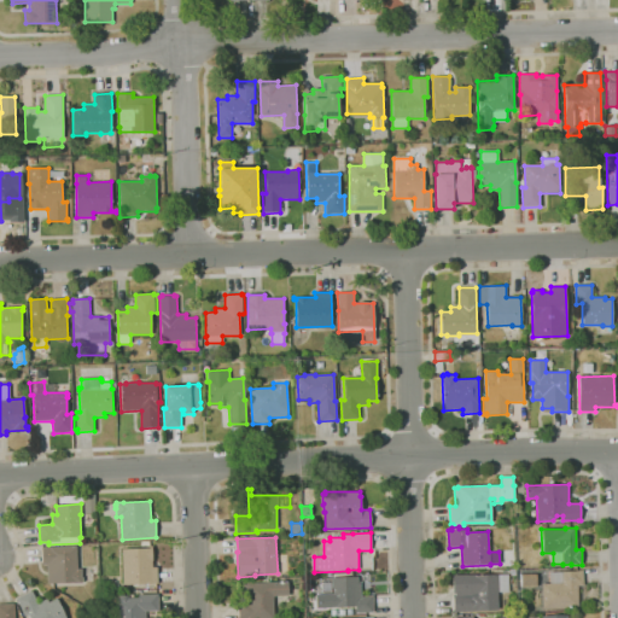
[(123,586),(122,549),(150,548),(150,546),(152,546),(153,567),(157,567),(158,583),(123,586)]
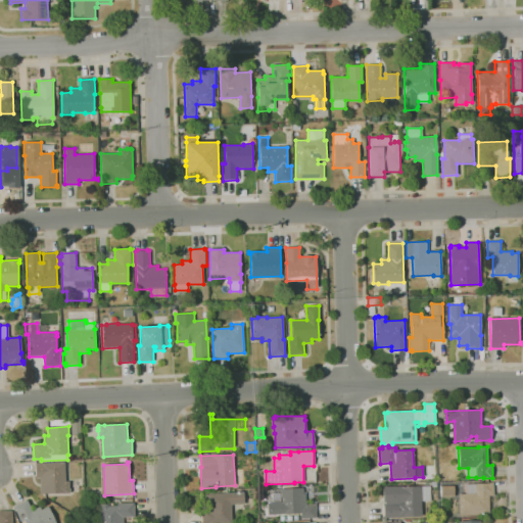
[(40,493),(40,478),(36,478),(35,463),(64,463),(65,481),(69,481),(69,488),(70,488),(70,492),(69,492),(69,493),(40,493)]
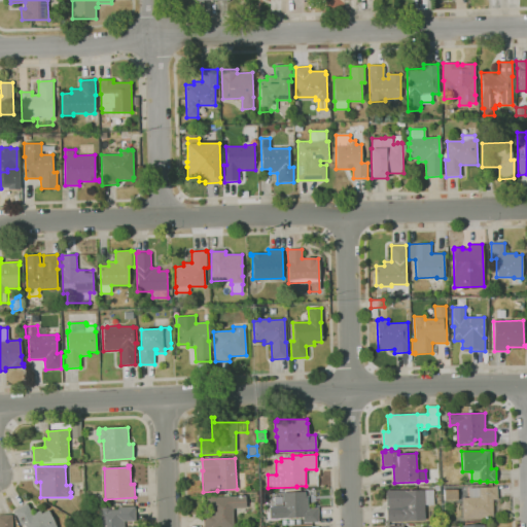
[(463,519),(463,518),(458,518),(458,502),(462,502),(462,498),(469,497),(468,488),(479,488),(479,487),(492,487),(497,486),(498,499),(493,499),(493,500),(497,500),(498,517),(493,517),(493,519),(463,519)]
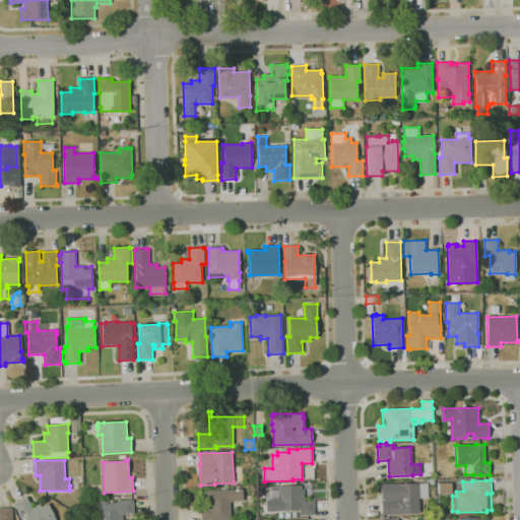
[(382,515),(381,501),(383,501),(383,500),(381,500),(381,484),(419,483),(428,483),(429,499),(419,499),(419,513),(382,515)]
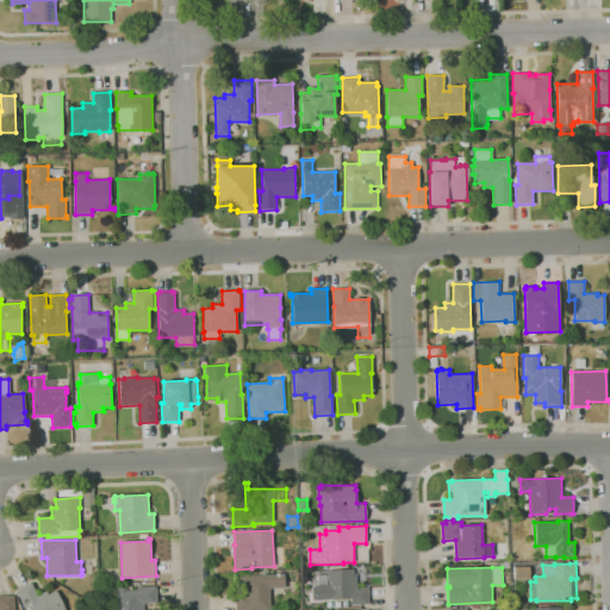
[(515,579),(514,567),(530,567),(530,578),(515,579)]
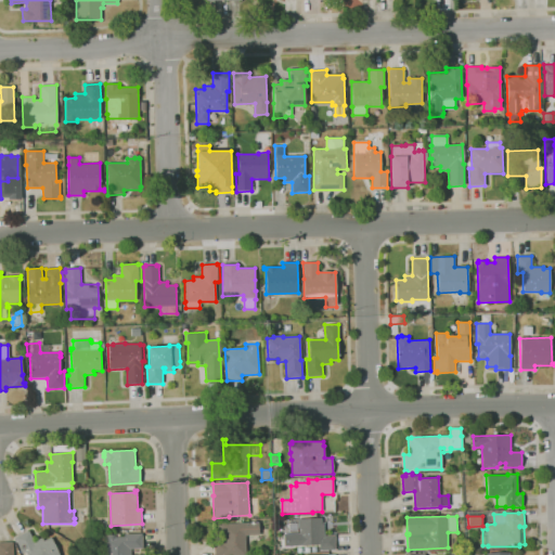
[(319,551),(319,544),(285,545),(284,533),(299,533),(299,518),(322,518),(322,524),(324,524),(324,536),(335,536),(335,550),(319,551)]
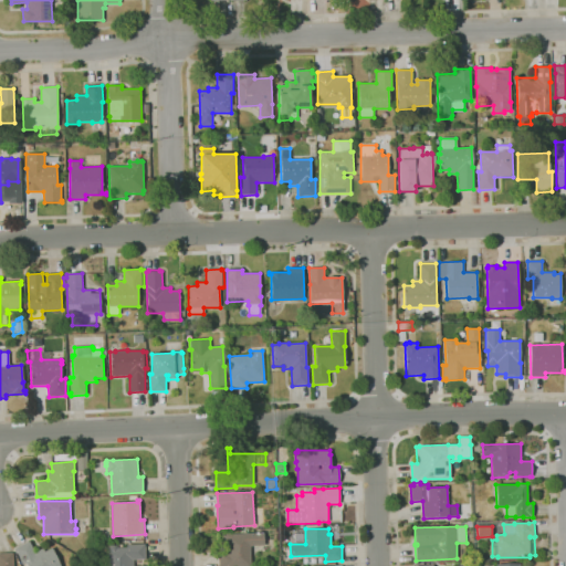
[(219,565),(219,554),(223,554),(222,534),(264,533),(264,546),(250,546),(250,565),(219,565)]
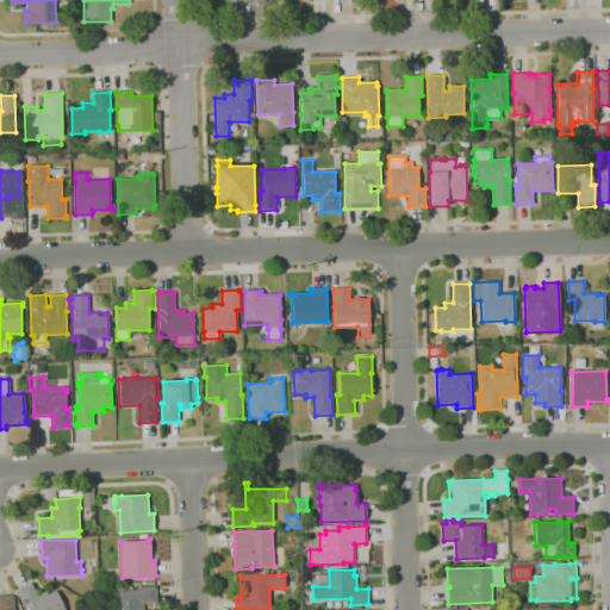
[(29,609),(27,608),(25,609),(16,591),(32,583),(37,595),(47,591),(48,595),(56,591),(64,609),(29,609)]
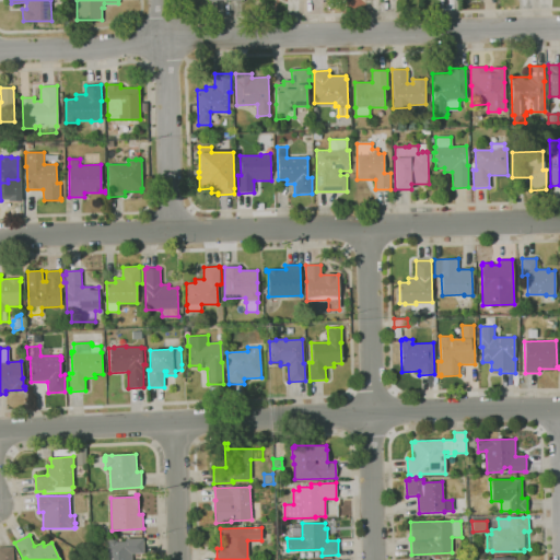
[(106,559),(106,543),(108,543),(108,540),(116,539),(121,538),(121,541),(126,541),(126,539),(143,538),(144,553),(138,553),(138,557),(133,557),(133,555),(131,555),(131,559),(106,559)]
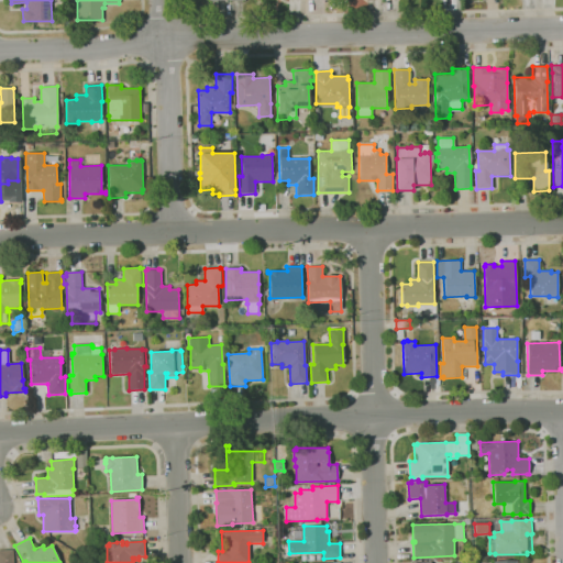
[(0,562),(0,550),(12,550),(12,562),(0,562)]
